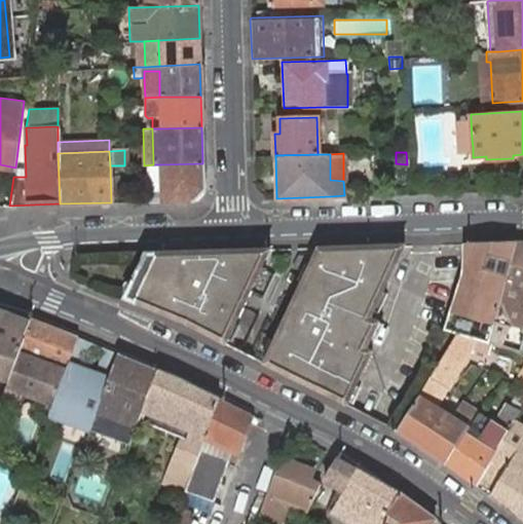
[(203,189),(202,163),(161,164),(161,182),(153,183),(146,182),(147,201),(162,201),(192,200),(203,189)]
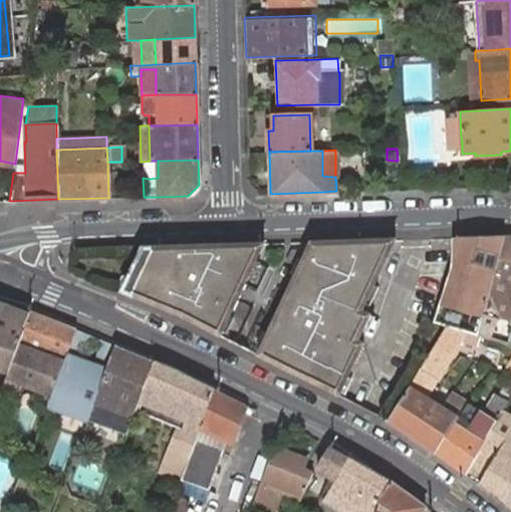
[(158,161),(150,161),(150,179),(158,178),(158,161)]
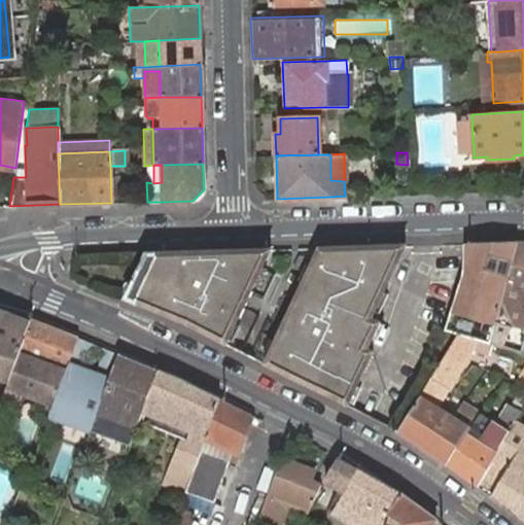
[(523,240),(516,241),(499,300),(488,343),(499,346),(507,321),(523,325),(523,304),(522,304),(523,294),(523,240)]
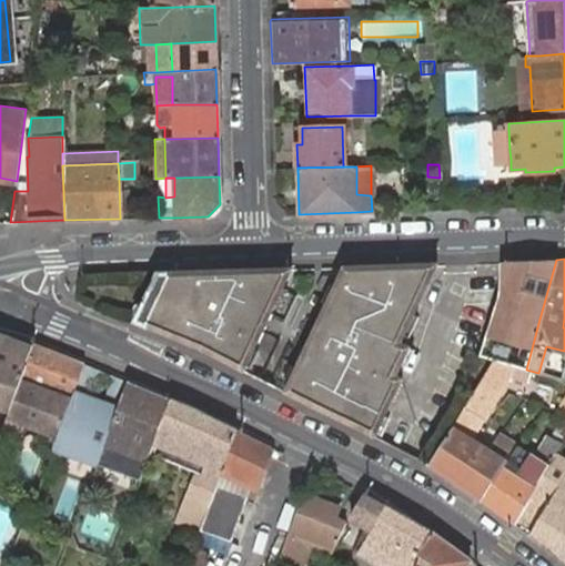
[(556,260),(500,262),(498,290),(478,356),(492,359),(512,365),(526,370),(538,323),(556,260)]
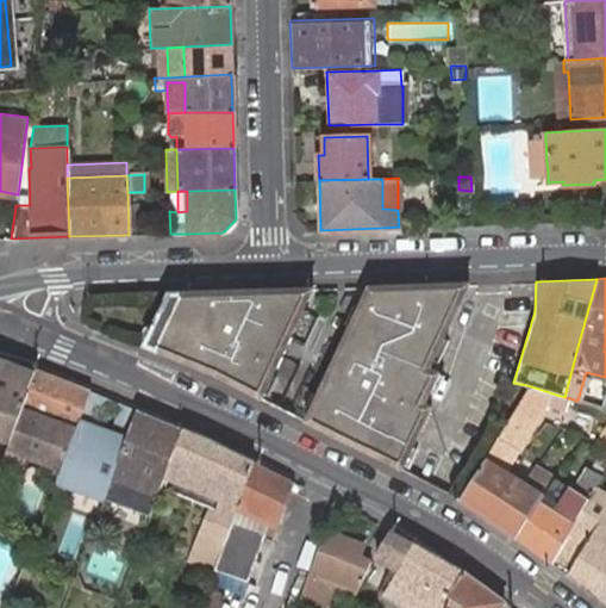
[(437,373),(428,368),(467,284),(368,286),(362,299),(354,296),(344,296),(338,309),(354,317),(304,422),(400,469),(429,407),(423,404),(437,373)]
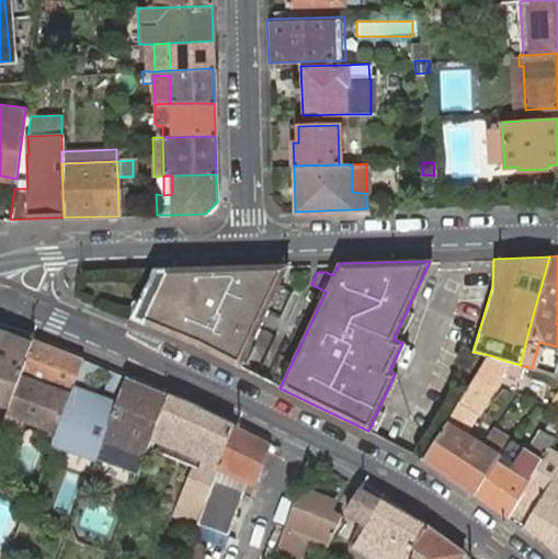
[(286,265),(150,270),(149,273),(144,274),(141,277),(140,282),(143,286),(138,297),(133,299),(131,303),(129,308),(132,311),(129,317),(162,330),(239,367),(286,265)]
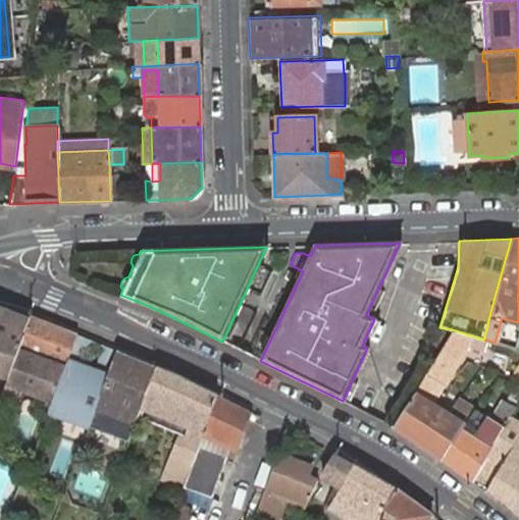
[(29,313),(0,304),(0,375),(5,377),(14,351),(21,332),(29,313)]
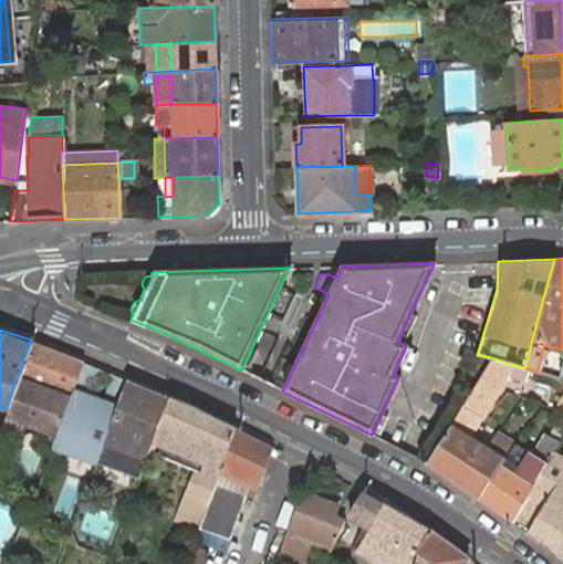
[(63,397),(66,398),(68,396),(71,387),(81,359),(31,340),(23,361),(16,380),(6,409),(1,421),(8,425),(18,429),(31,393),(34,387),(58,395),(54,399),(62,403),(63,397)]
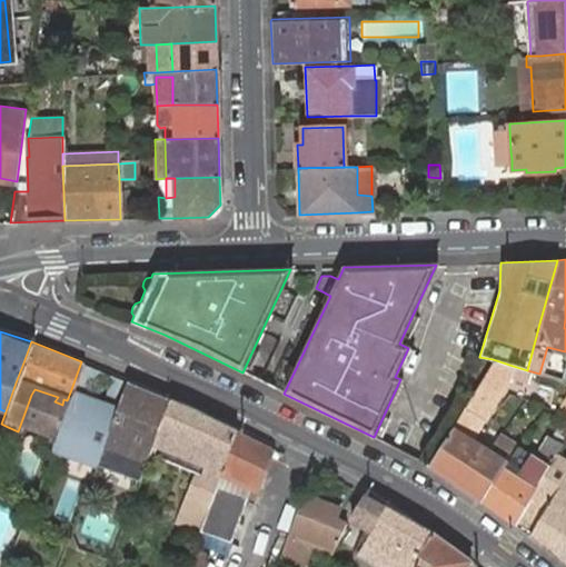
[(452,428),(427,466),(482,500),(514,526),(527,503),(556,454),(562,445),(550,438),(538,459),(499,434),(488,451),(469,440),(513,366),(493,359),(452,428)]
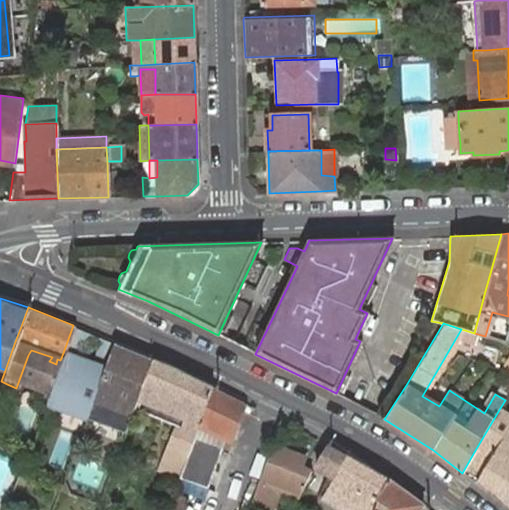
[(151,358),(112,341),(104,365),(86,414),(124,430),(134,404),(139,392),(151,358)]
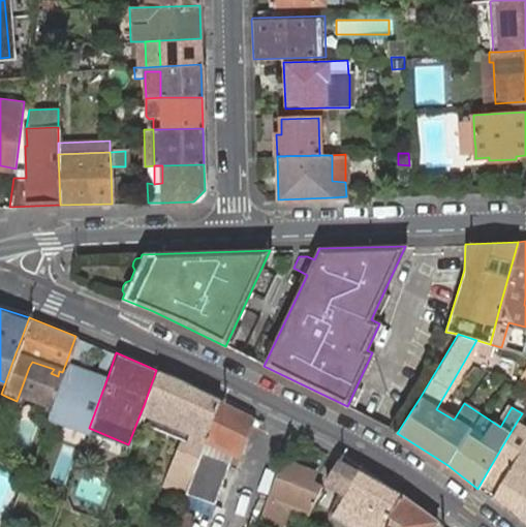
[(29,367),(51,373),(54,369),(32,362),(29,367)]
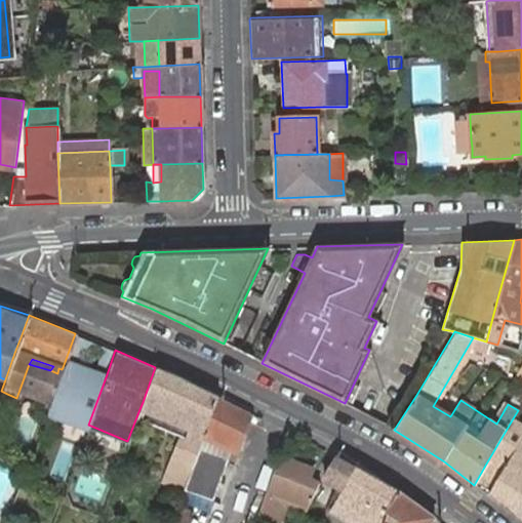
[(63,367),(62,369),(47,410),(88,425),(107,374),(66,359),(63,367)]
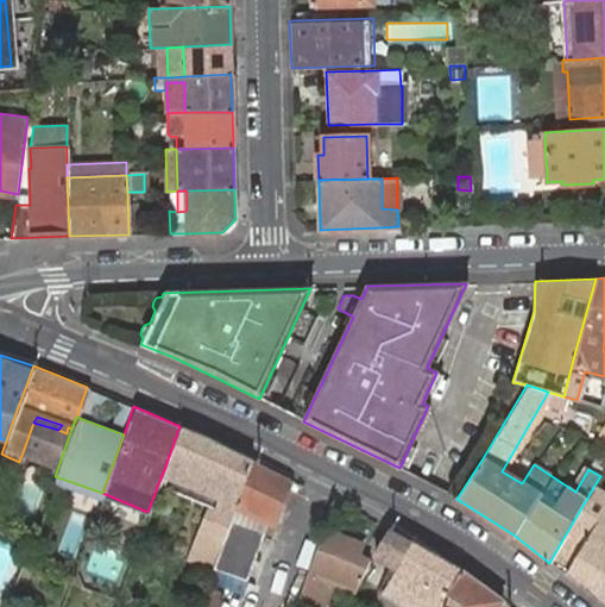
[(250,458),(180,426),(165,467),(224,489),(219,502),(212,500),(193,554),(212,561),(231,508),(250,458)]
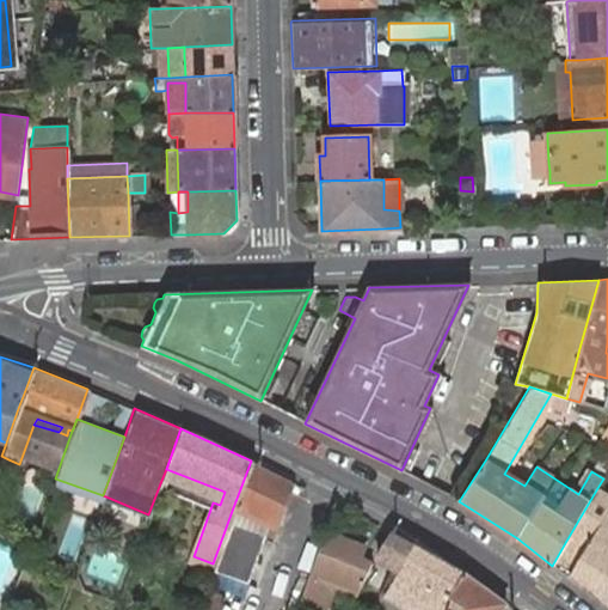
[(607,445),(591,471),(603,479),(607,469),(607,445)]
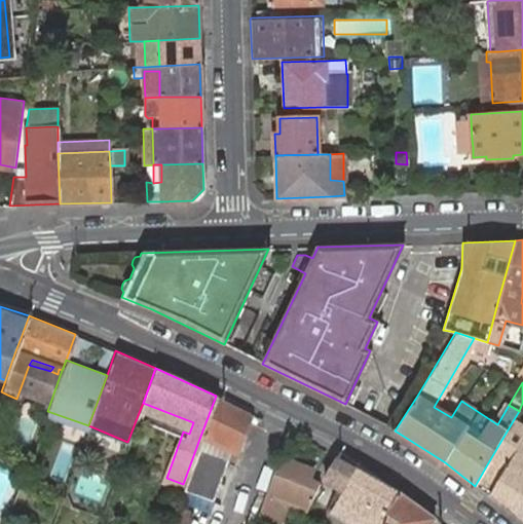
[(248,412),(216,396),(199,439),(228,450),(233,452),(248,412)]
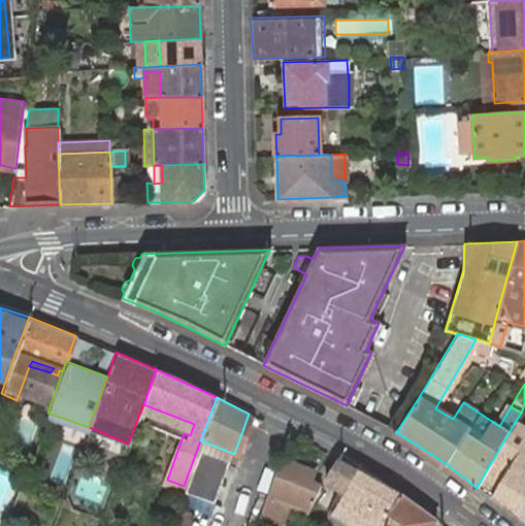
[(0,417),(9,422),(13,407),(4,404),(0,402),(0,417)]
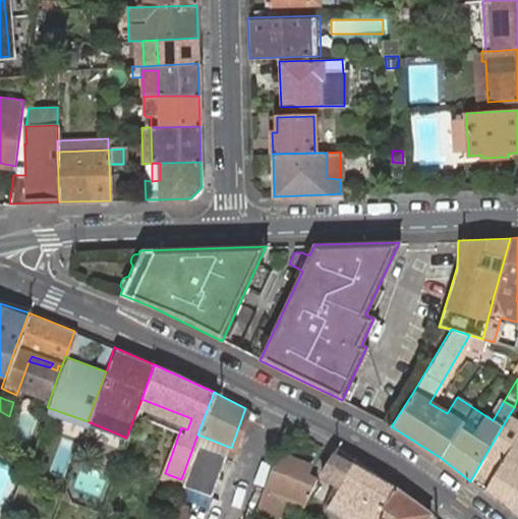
[(191,418),(141,399),(136,411),(181,427),(187,429),(191,418)]
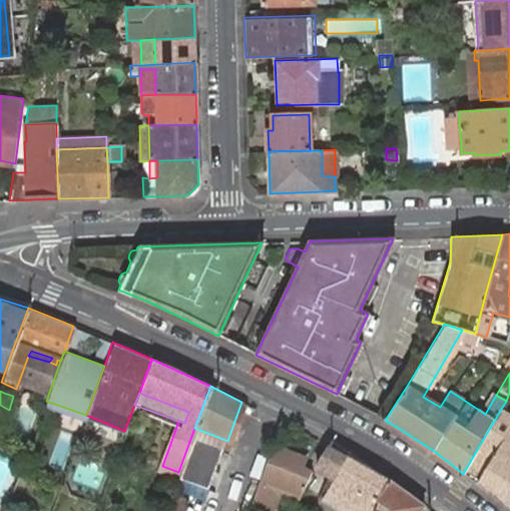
[(475,453),(463,474),(478,485),(487,491),(509,453),(509,414),(501,409),(475,453)]
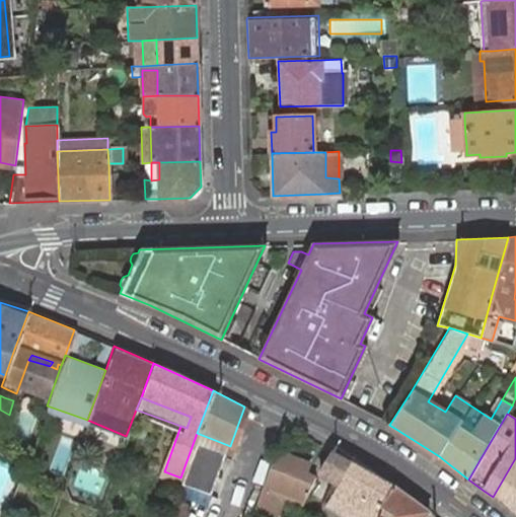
[(225,444),(197,433),(180,477),(179,483),(207,493),(225,444)]
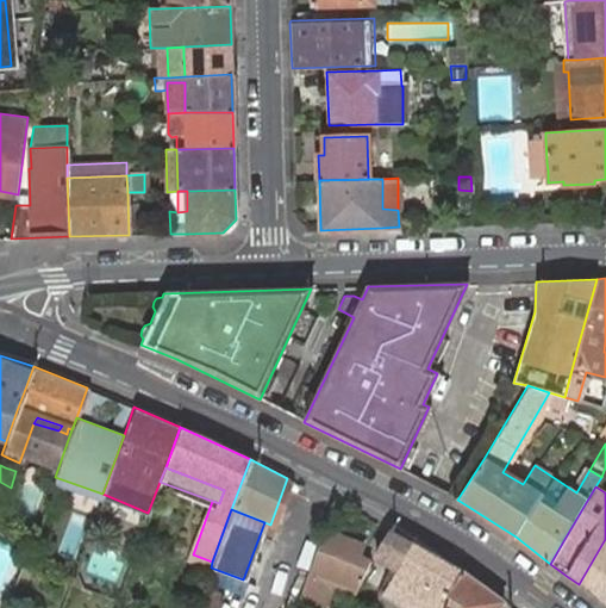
[(420,607),(445,607),(449,594),(445,591),(462,572),(416,540),(388,527),(379,543),(376,547),(398,560),(383,582),(420,607)]
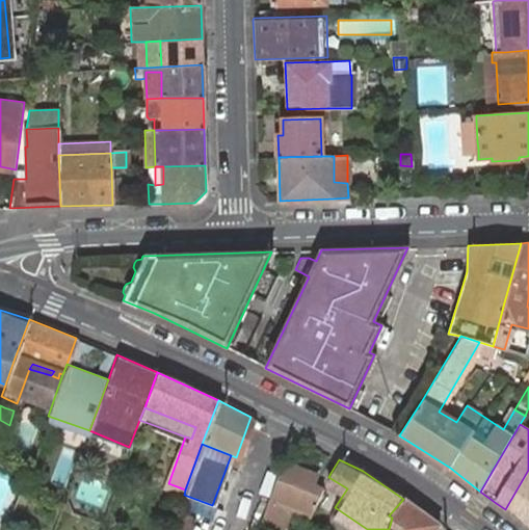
[(314,471),(284,462),(267,504),(308,515),(323,484),(312,481),(314,471)]
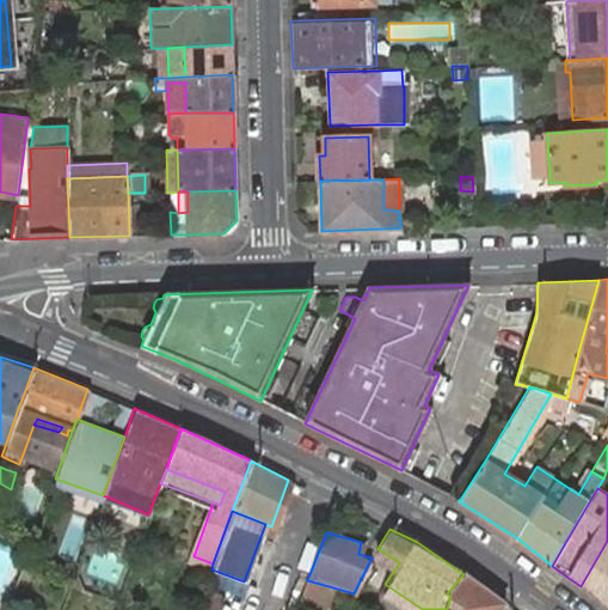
[(607,541),(581,586),(591,595),(607,607),(607,541)]
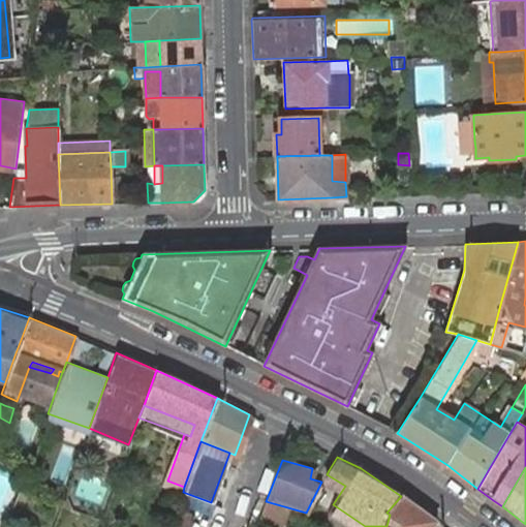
[(433,526),(436,523),(401,496),(387,513),(390,515),(387,526),(433,526)]
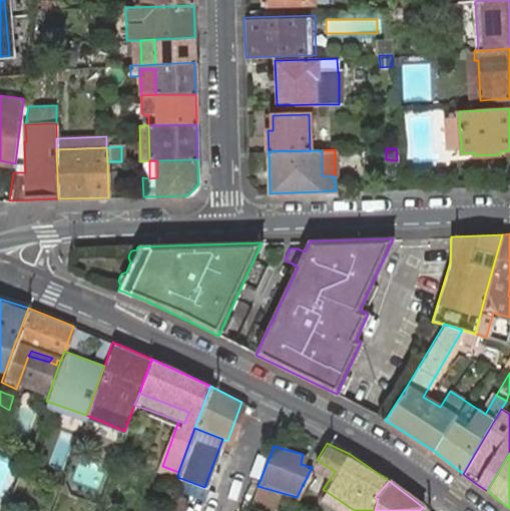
[(180,510),(185,498),(169,492),(162,510),(180,510)]
